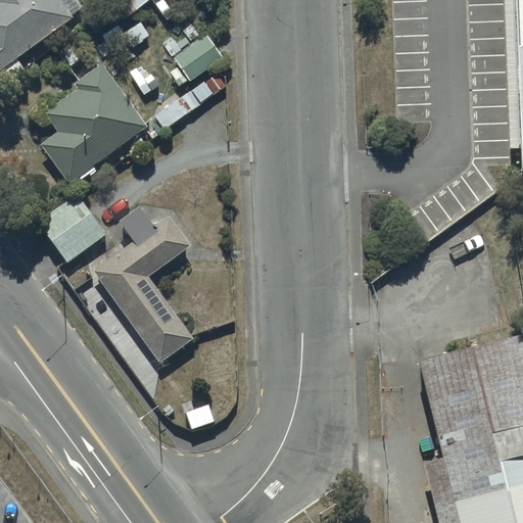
[(0,0),(0,72),(6,80),(25,67),(17,58),(76,17),(74,14),(84,7),(79,0),(76,0),(67,6),(62,0),(0,0)]
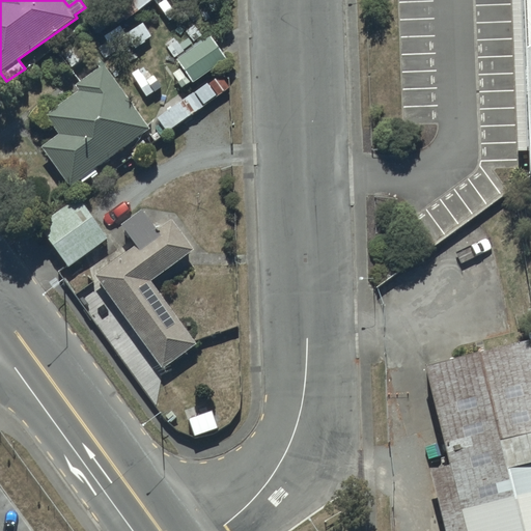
[(124,0),(136,12),(151,0),(124,0)]
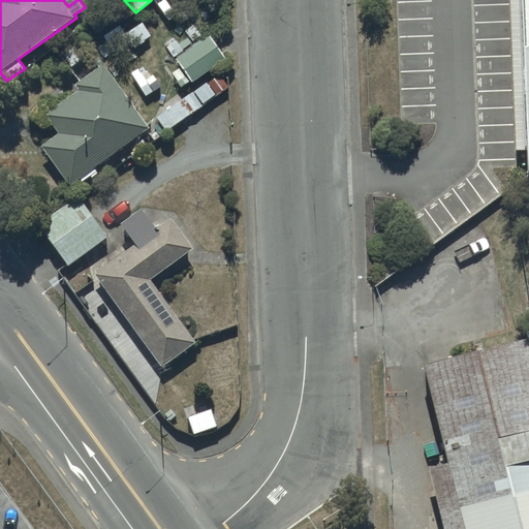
[(528,0),(509,0),(521,156),(528,150),(528,0)]
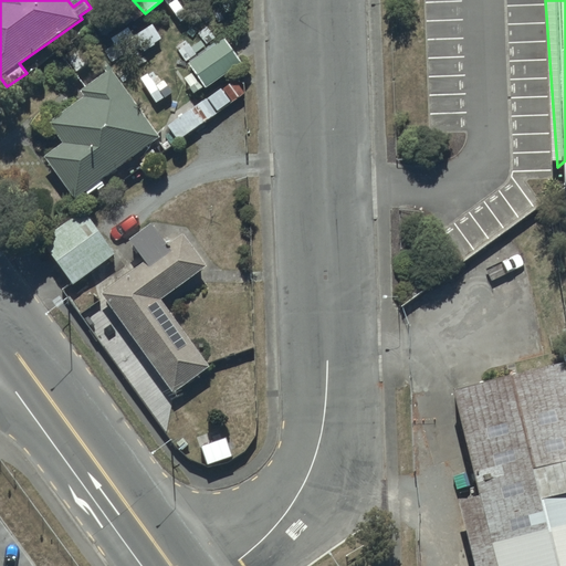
[(114,40),(102,48),(112,62),(140,43),(145,51),(164,39),(154,23),(135,35),(129,27),(112,38),(114,40)]
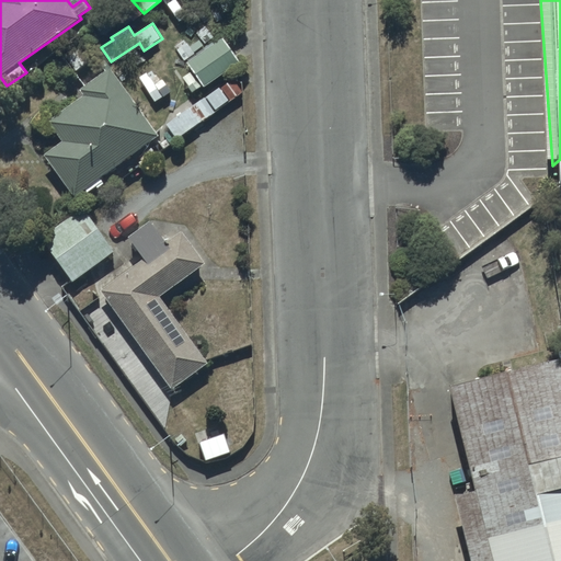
[(186,64),(203,87),(238,60),(221,37),(186,64)]
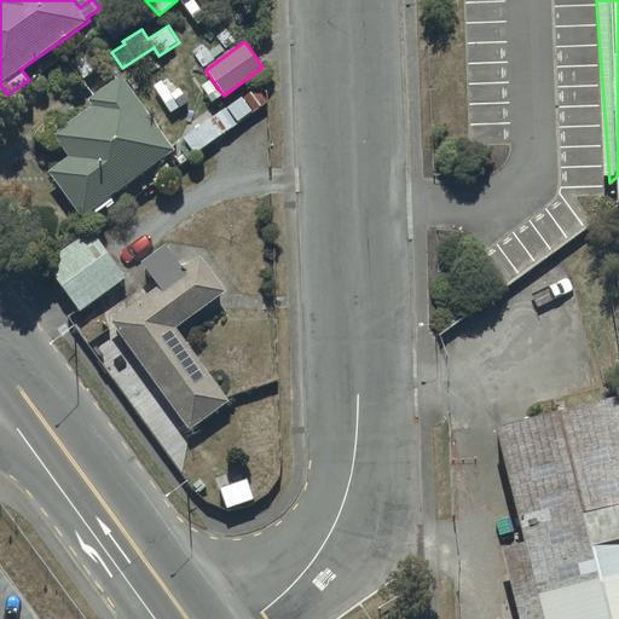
[(175,146),(122,75),(88,99),(93,105),(55,134),(70,155),(50,171),(84,217),(94,208),(98,213),(114,201),(110,195),(175,146)]
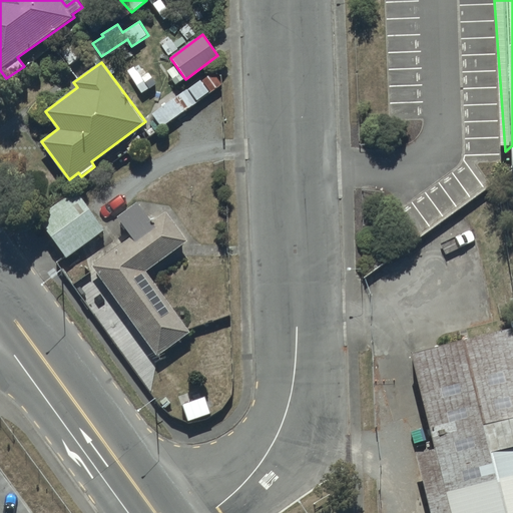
[(199,79),(151,113),(160,126),(220,84),(212,73),(200,81),(199,79)]
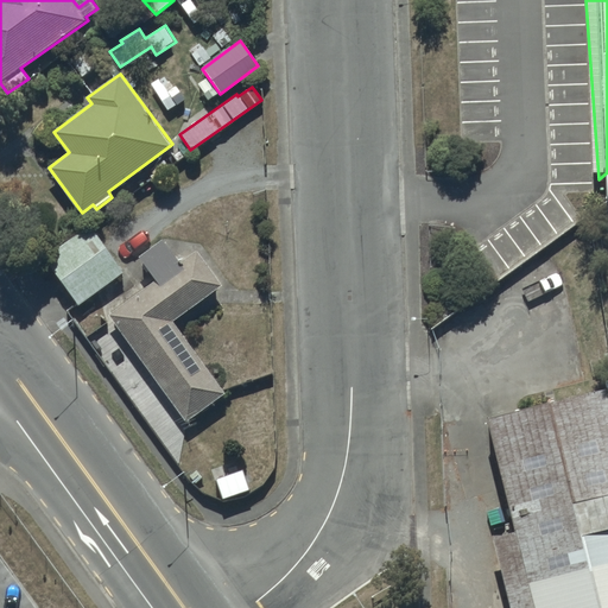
[(89,226),(45,258),(80,305),(124,273),(89,226)]
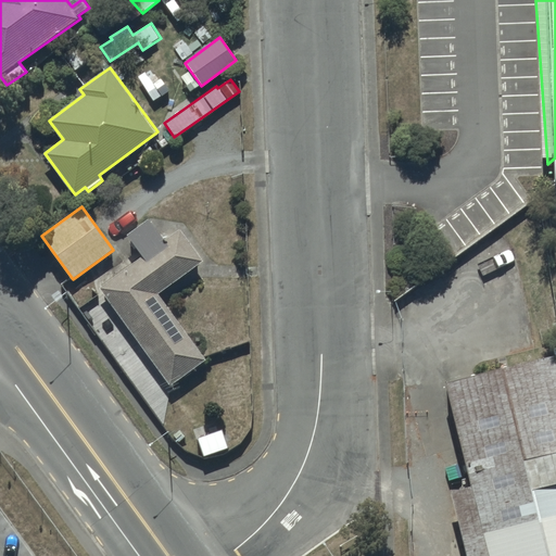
[(144,255),(100,288),(173,386),(209,359),(160,294),(207,258),(185,227),(167,239),(152,218),(129,235),(144,255)]
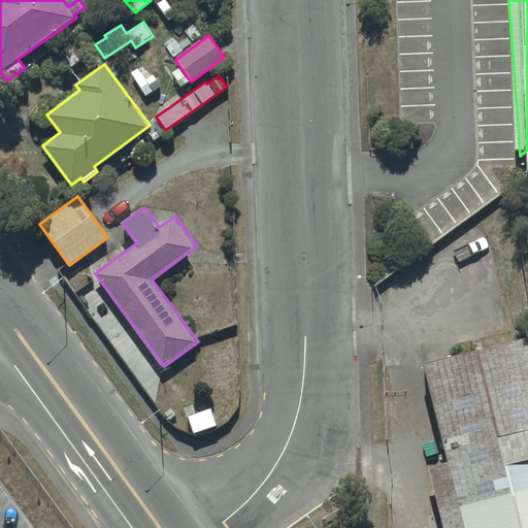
[(527,527),(527,331),(422,356),(462,527),(527,527)]
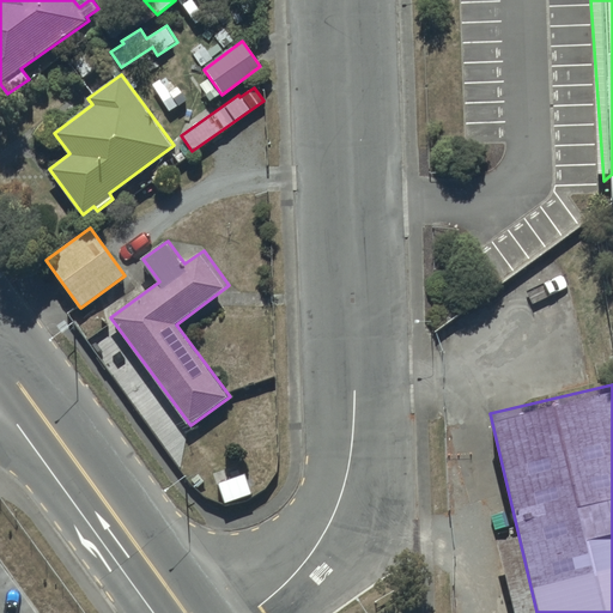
All buildings are outlined.
